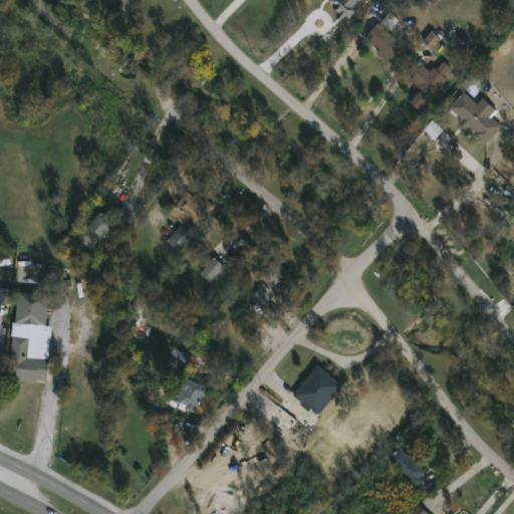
[(404,45),(389,62),(377,54),(381,49),(367,37),(378,24),(404,45)]
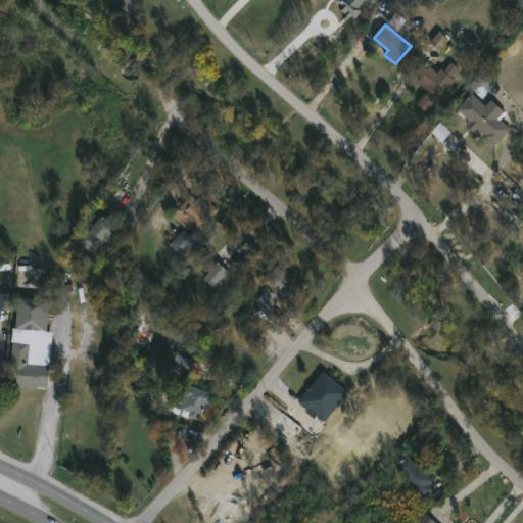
[(429,60),(440,70),(442,68),(445,70),(453,62),(463,72),(429,112),(419,104),(430,91),(419,82),(422,78),(416,73),(422,64),(424,65),(429,60)]
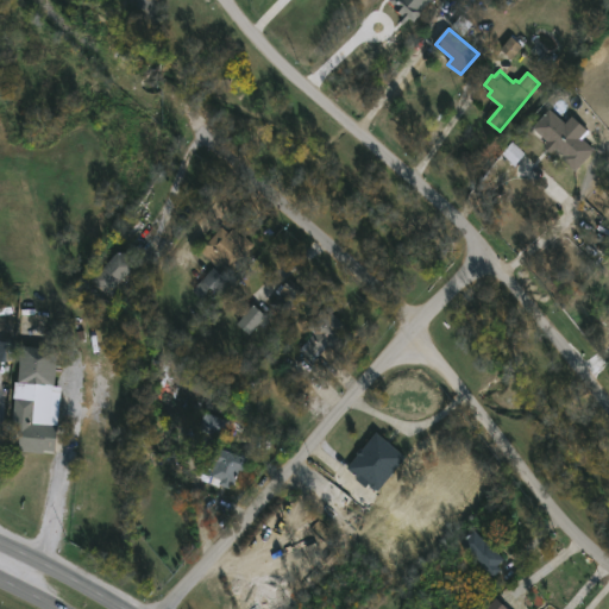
[(552,110),(565,121),(571,115),(592,136),(588,142),(596,150),(576,171),(563,159),(566,157),(535,127),(552,110)]
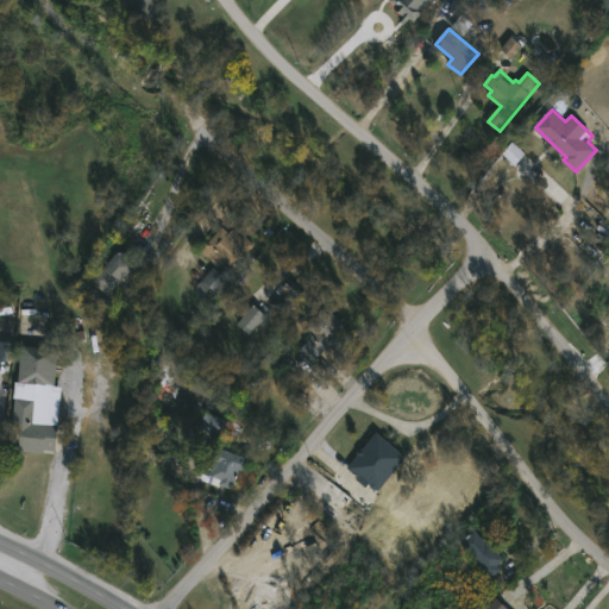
[(224,227),(231,234),(234,230),(245,239),(248,237),(256,245),(240,263),(245,267),(233,280),(202,252),(224,227)]
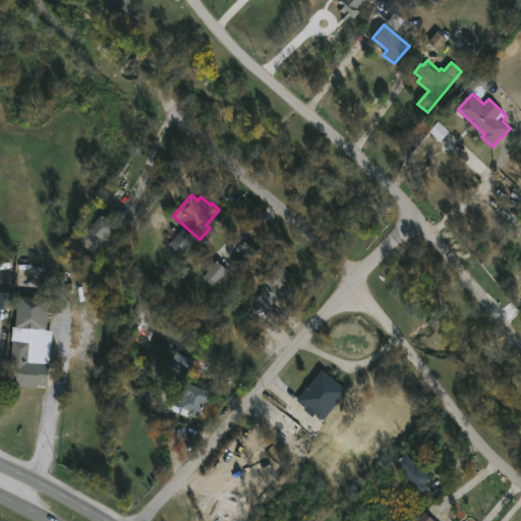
[(104,215),(110,219),(110,221),(117,229),(114,232),(119,237),(103,253),(107,257),(102,263),(79,240),(104,215)]
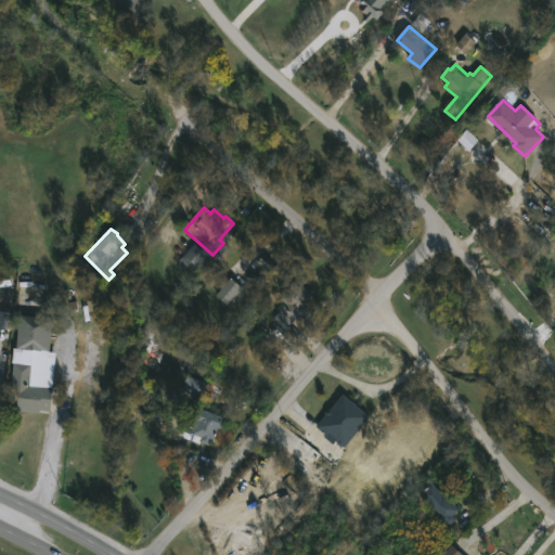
[(209,258),(201,268),(193,260),(184,271),(177,265),(195,244),(209,258)]
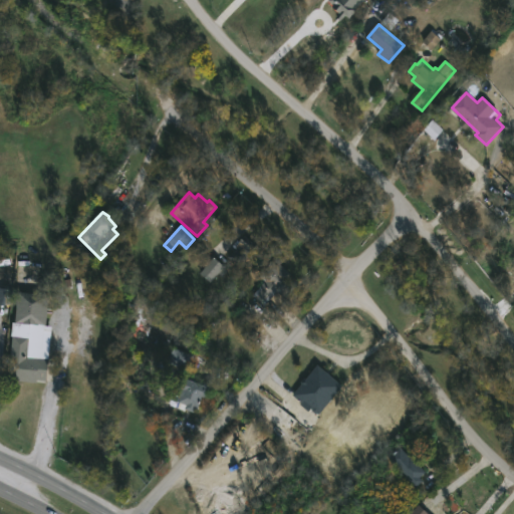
[(261,249),(243,269),(229,256),(246,236),(261,249)]
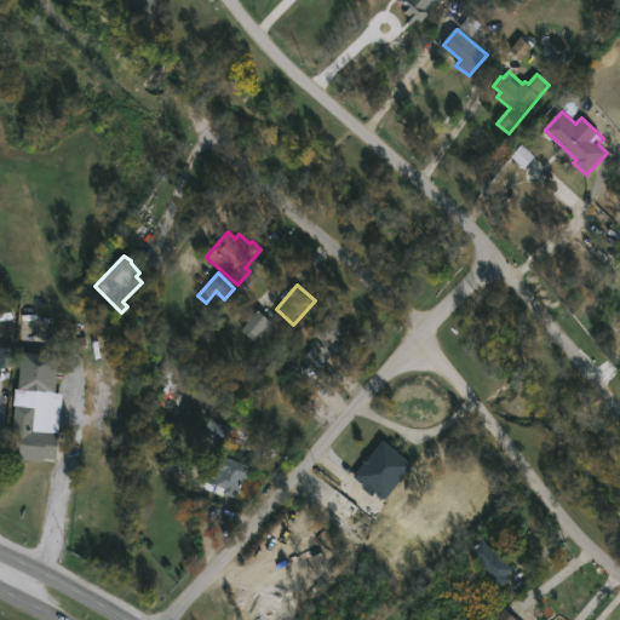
[(270,323),(257,314),(242,332),(254,343),(270,323)]
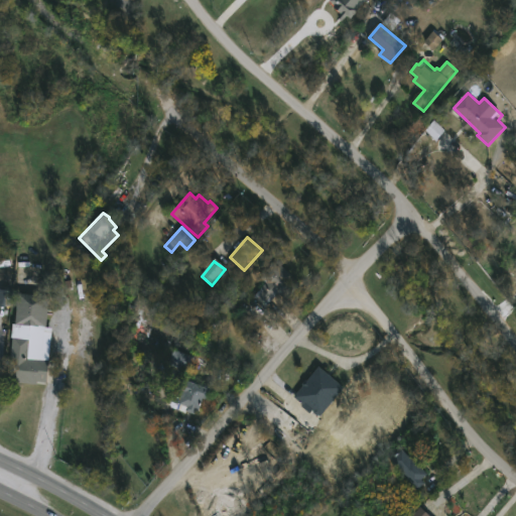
[(275,261),(281,266),(282,264),(301,281),(285,299),(279,294),(267,307),(255,296),(267,281),(262,277),(275,261)]
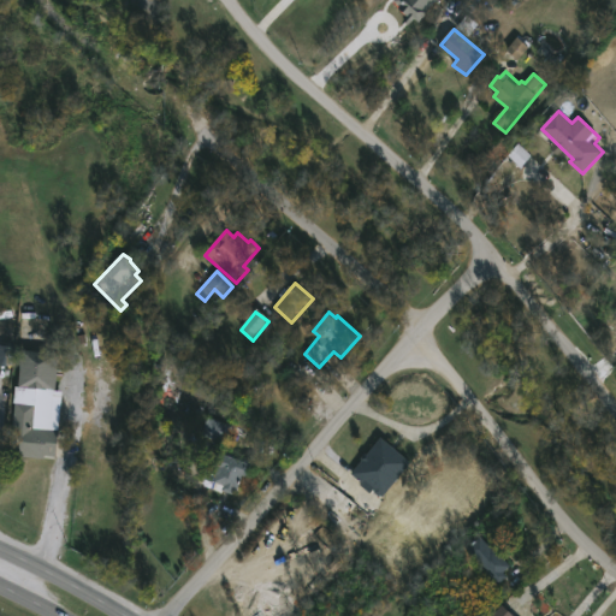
[(61,353),(58,389),(21,385),(24,349),(61,353)]
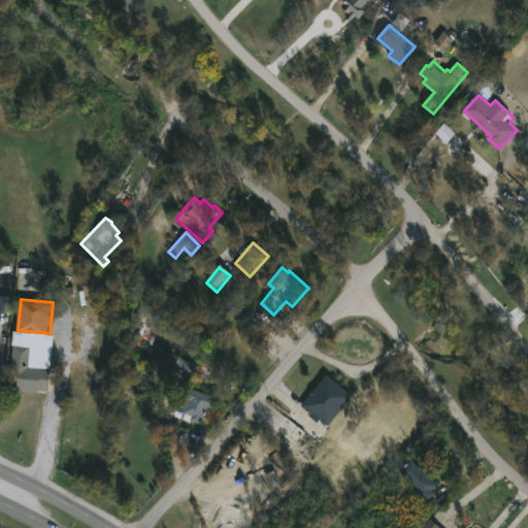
[(30,339),(30,344),(32,345),(30,360),(43,361),(43,367),(52,368),(50,391),(39,390),(39,393),(17,391),(17,389),(10,388),(14,343),(15,343),(15,338),(30,339)]
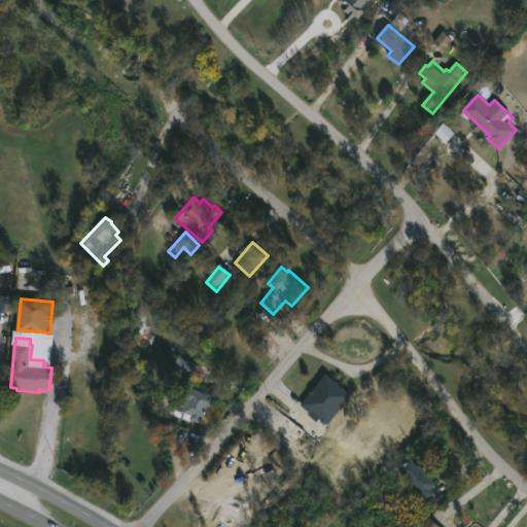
[(200,364),(195,380),(173,372),(179,357),(200,364)]
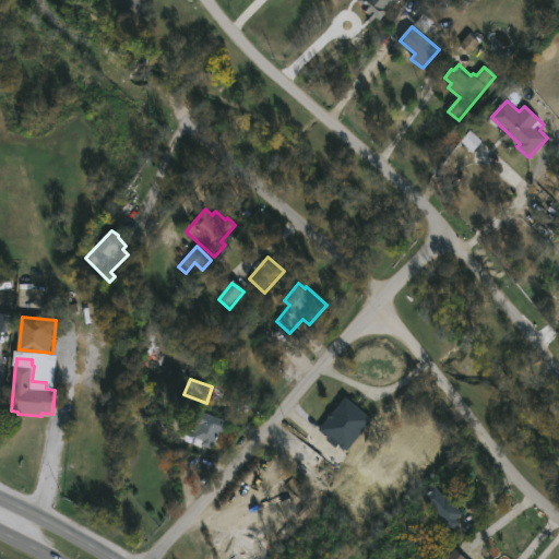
[(359,406),(373,419),(347,450),(340,443),(336,447),(326,439),(329,437),(319,428),(330,416),(329,415),(333,411),(334,412),(347,396),(359,406)]
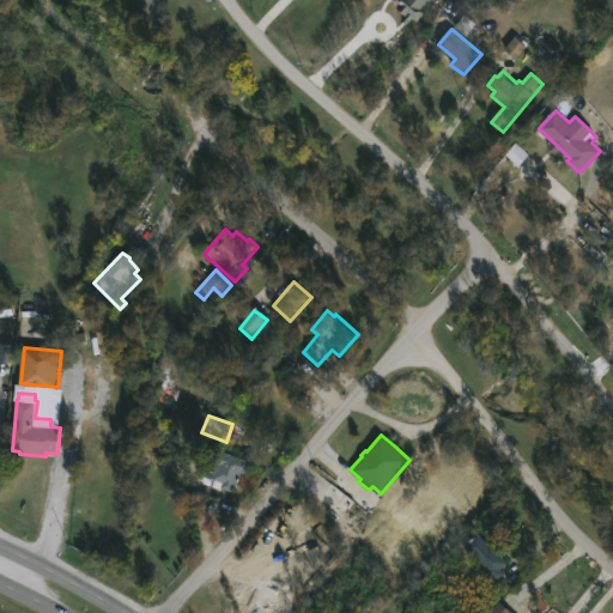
[(249,462),(246,473),(243,472),(237,489),(234,487),(232,491),(223,487),(224,483),(213,478),(216,471),(212,469),(219,449),(250,461),(249,462)]
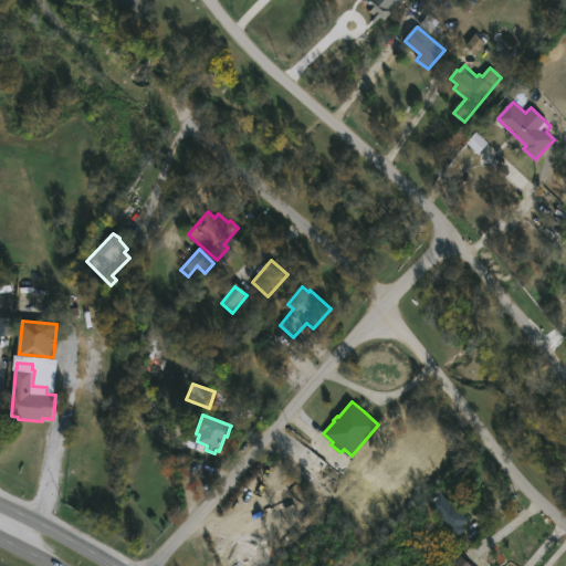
[(443,492),(453,503),(456,501),(471,519),(464,525),(469,530),(460,536),(431,503),(443,492)]
